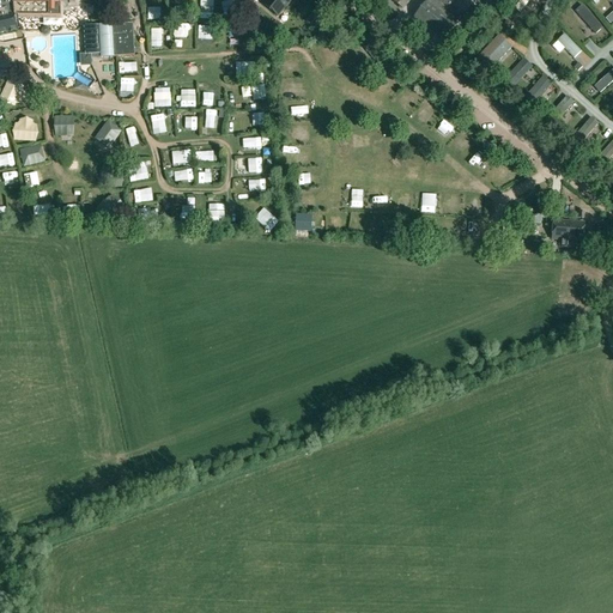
[(11,6),(44,7),(44,12),(44,16),(58,16),(58,12),(55,12),(55,7),(77,7),(77,1),(84,1),(84,0),(0,0),(0,34),(17,30),(11,6)]
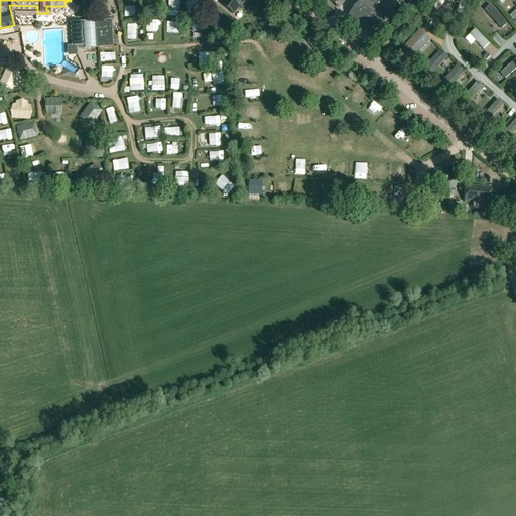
[(223,0),(224,0),(221,4),(233,14),(245,0),(223,0)]
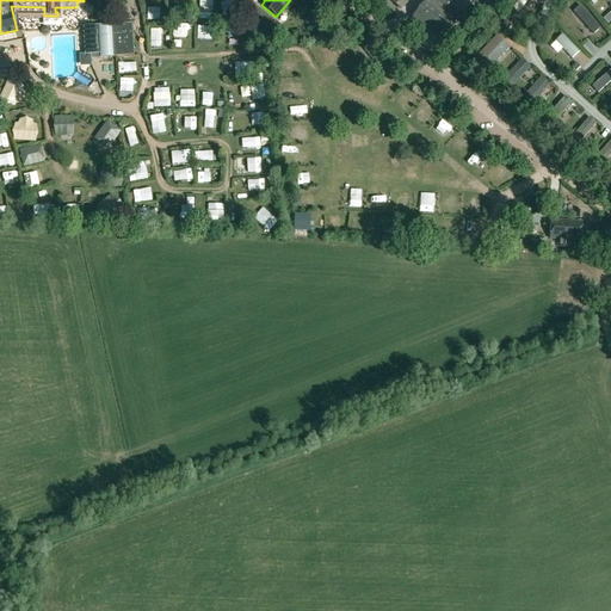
[(388,0),(389,1),(399,8),(399,7),(400,8),(401,10),(408,0),(388,0)]
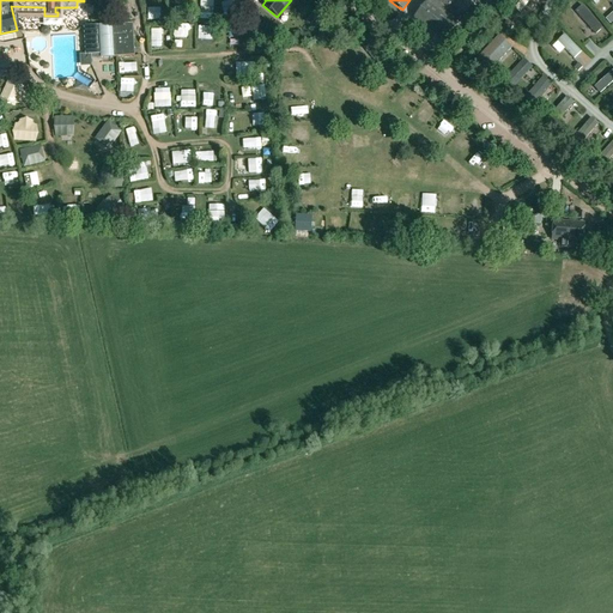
[(461,20),(474,4),(469,0),(428,0),(426,2),(413,19),(432,34),(441,40),(443,42),(456,25),(455,25),(460,19),(461,20)]
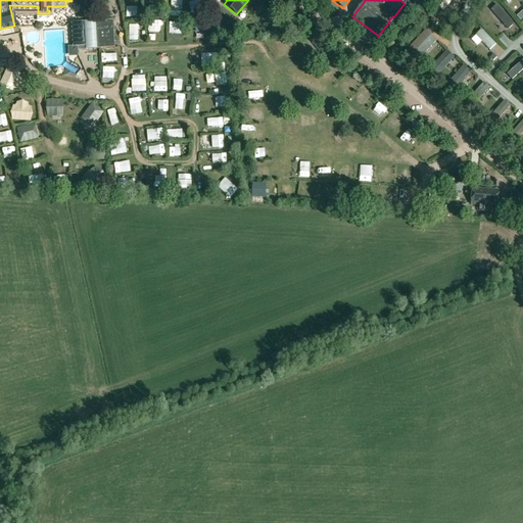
[(135,18),(135,4),(126,4),(127,19),(135,18)]
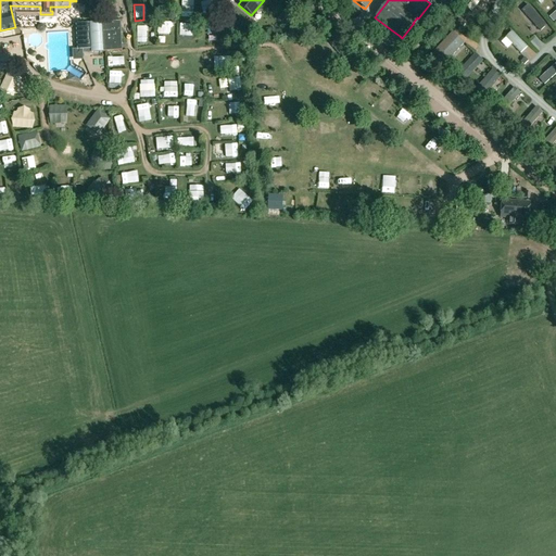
[(193,17),(193,5),(181,4),(180,16),(193,17)]
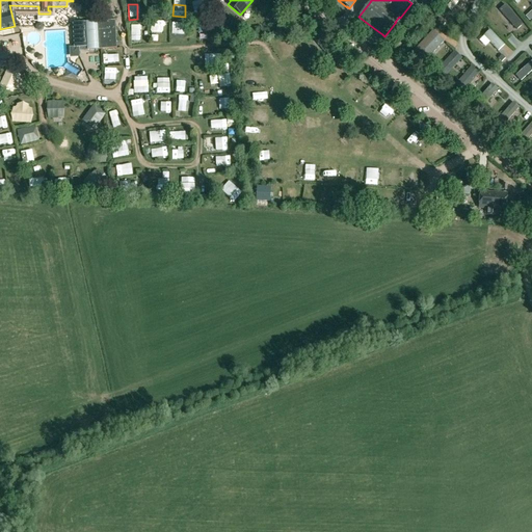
[(205,4),(194,5),(195,12),(206,10),(205,4)]
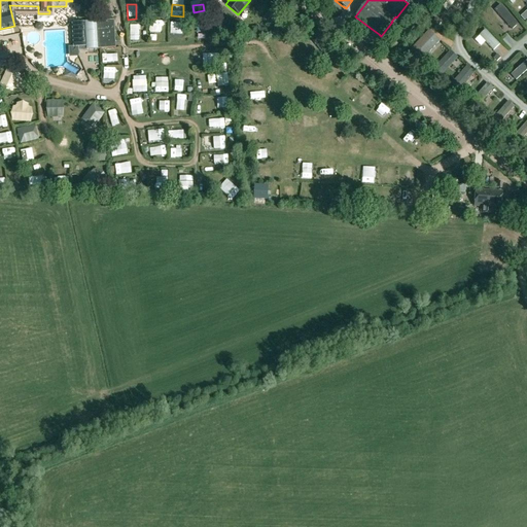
[(160,14),(160,5),(149,5),(149,14),(160,14)]
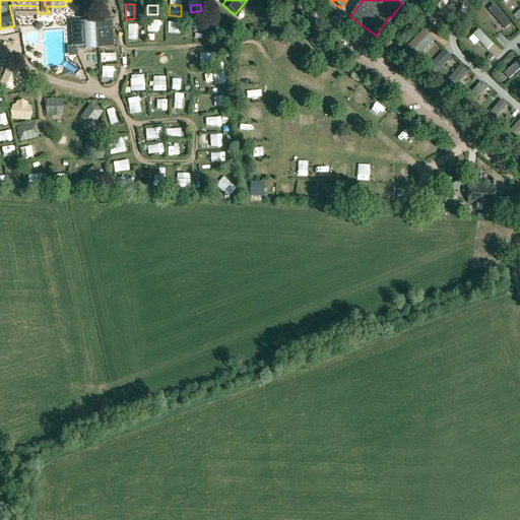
[(494,6),(488,11),(504,29),(510,23),(494,6)]
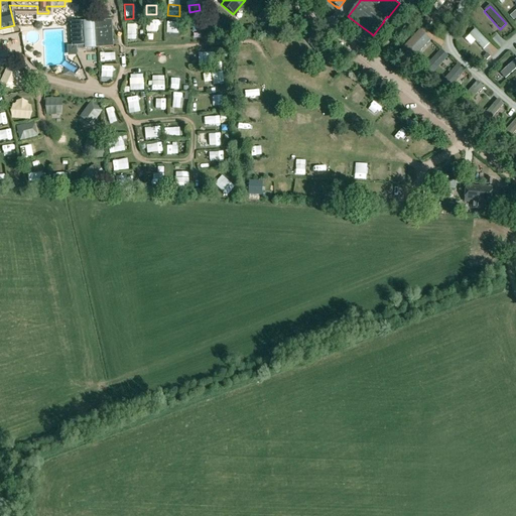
[(269,9),(259,21),(264,26),(275,14),(269,9)]
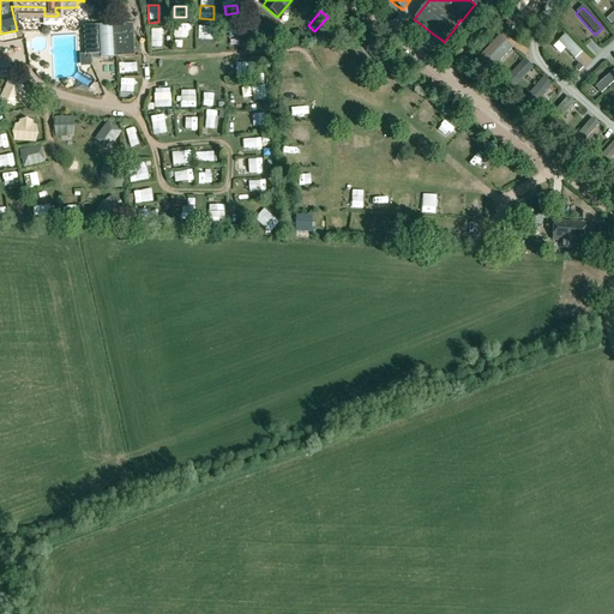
[(252,23),(259,35),(266,31),(259,19),(252,23)]
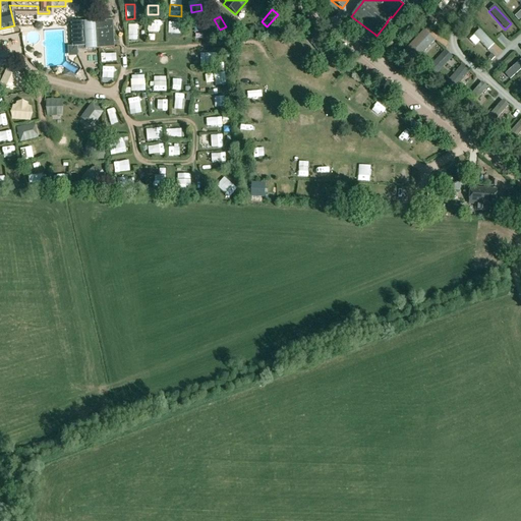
[(437,21),(431,17),(427,22),(432,26),(437,21)]
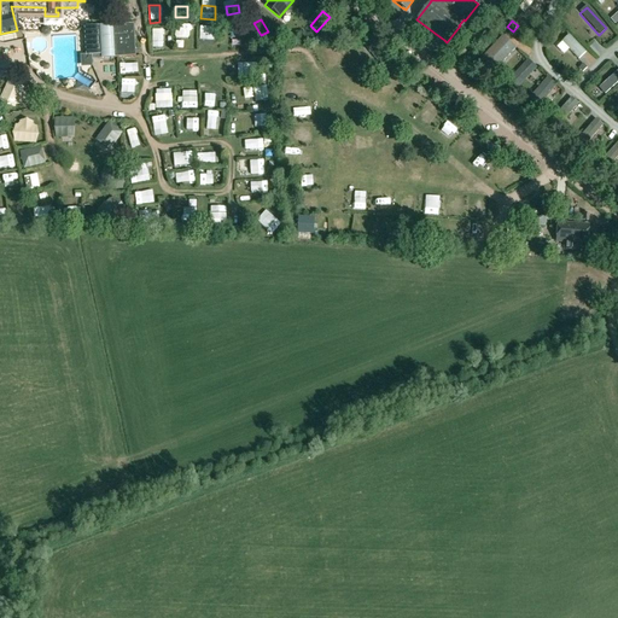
[(134,24),(85,27),(86,56),(80,56),(81,68),(92,68),(92,59),(135,57),(134,24)]
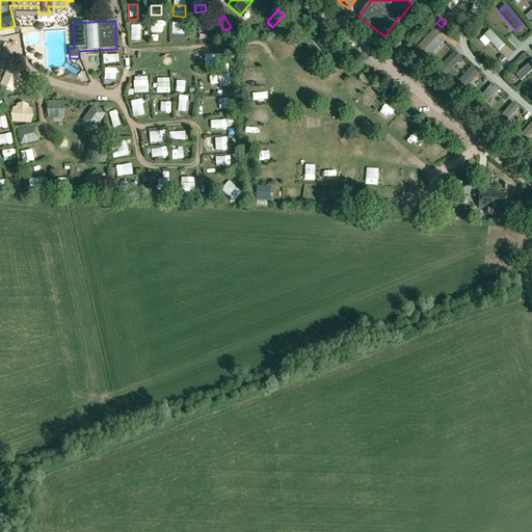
[(185,24),(171,23),(171,34),(185,35),(185,24)]
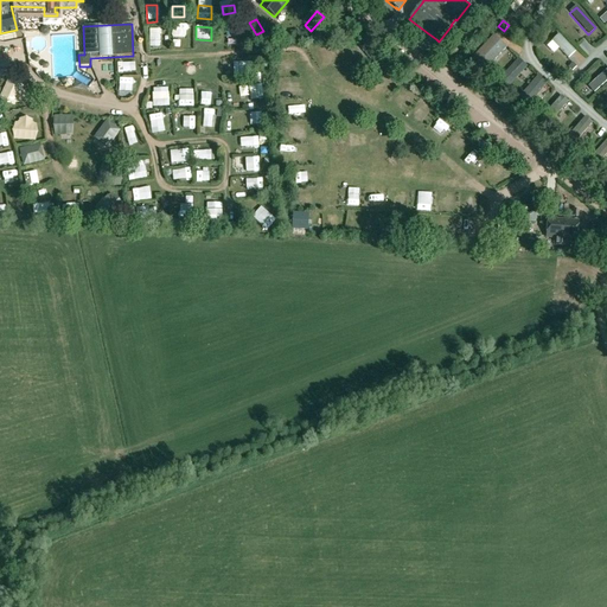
[(171,29),(171,38),(186,38),(186,29),(171,29)]
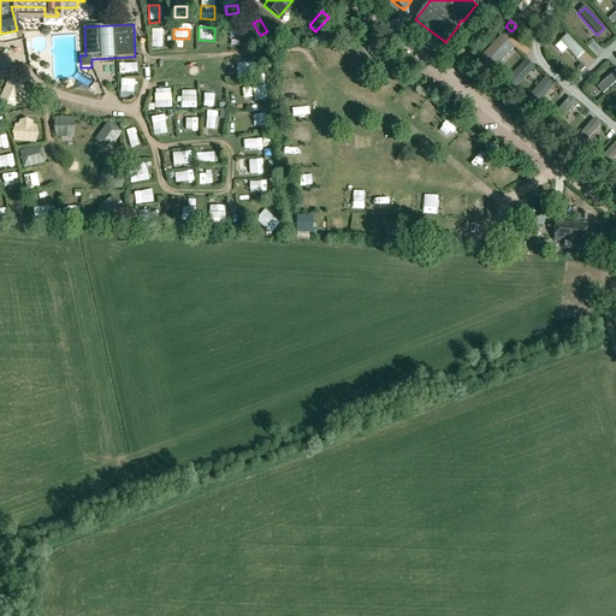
[(164,51),(161,31),(150,33),(153,51),(164,51)]
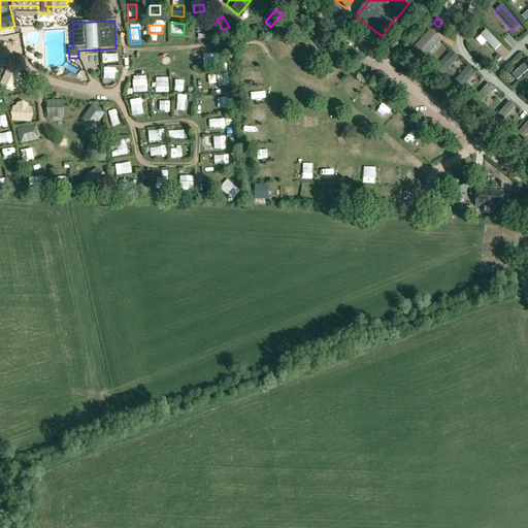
[(487,31),(481,36),(482,37),(487,43),(495,51),(500,45),(487,31)]
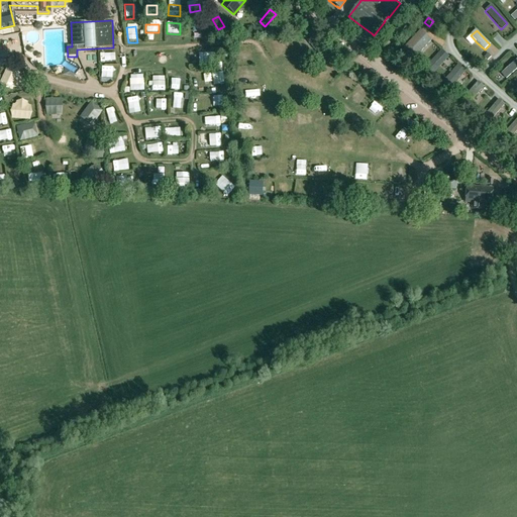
[(419,31),(399,54),(410,64),(430,41),(419,31)]
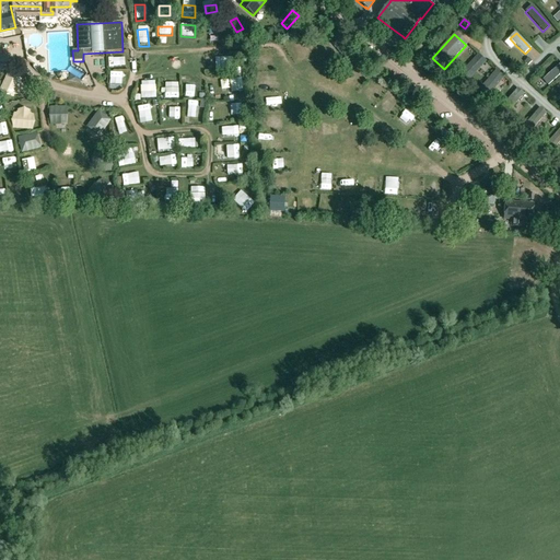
[(1,39),(0,43),(0,49),(9,51),(12,42),(1,39)]
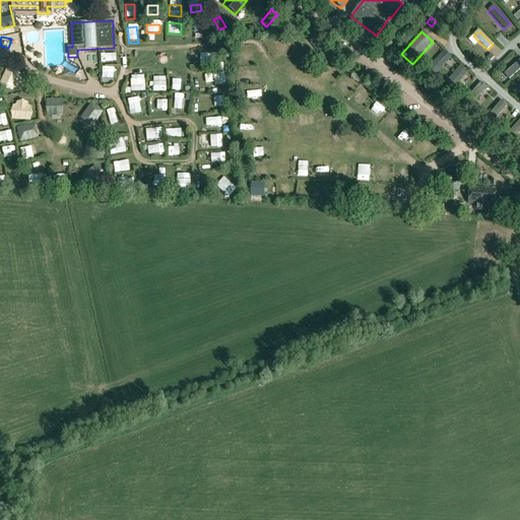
[(312,41),(309,44),(317,54),(321,51),(312,41)]
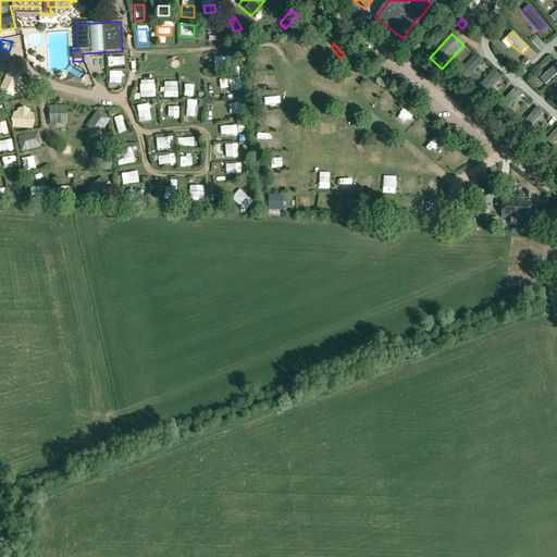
[(296,64),(307,58),(299,46),(289,52),(296,64)]
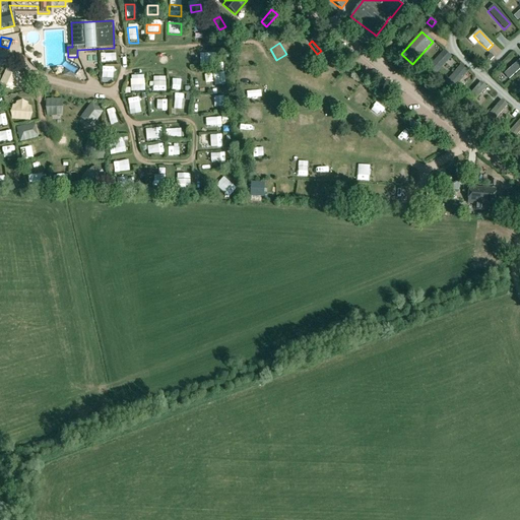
[(237,51),(237,64),(249,63),(248,51),(237,51)]
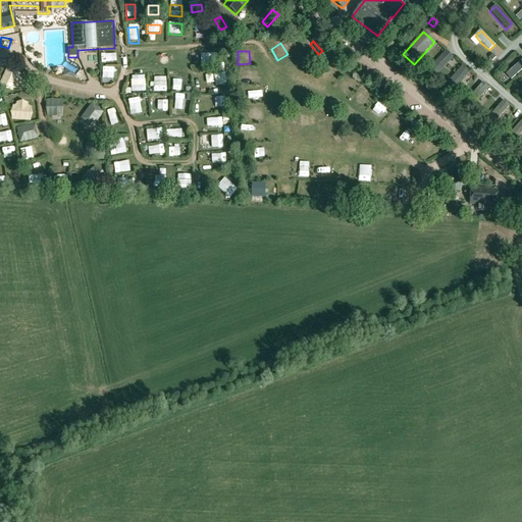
[(100,52),(99,61),(110,61),(110,52),(100,52)]
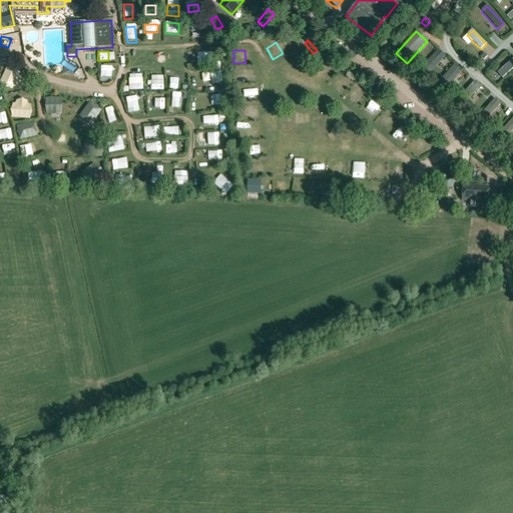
[(438,65),(445,58),(438,51),(422,68),(429,74),(438,65)]
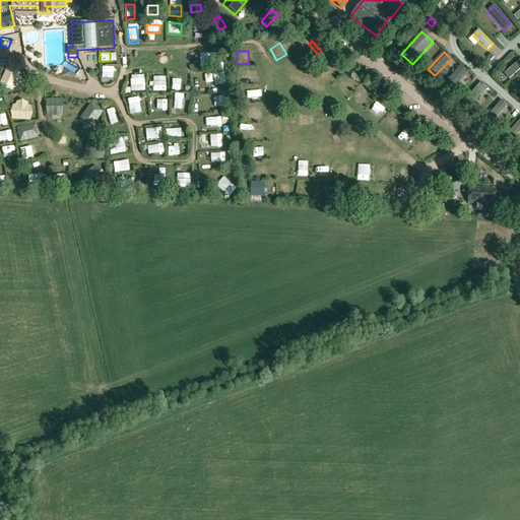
[(214,55),(200,54),(200,64),(214,64),(214,55)]
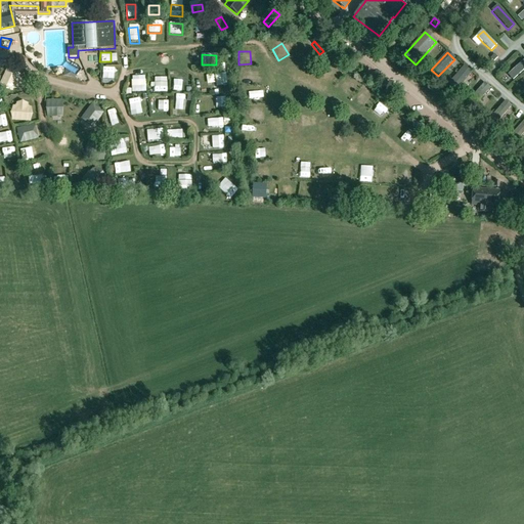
[(347,58),(344,60),(351,67),(353,64),(347,58)]
